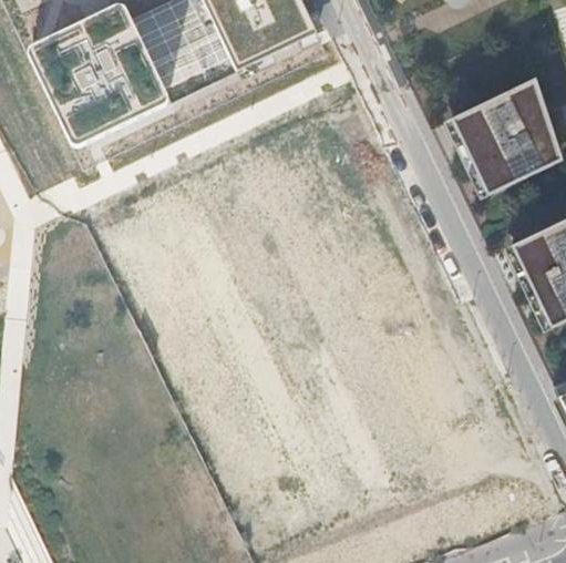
[(179,0),(135,21),(126,3),(28,50),(75,149),(173,102),(155,63),(220,32),(238,71),(319,32),(304,0),(179,0)]
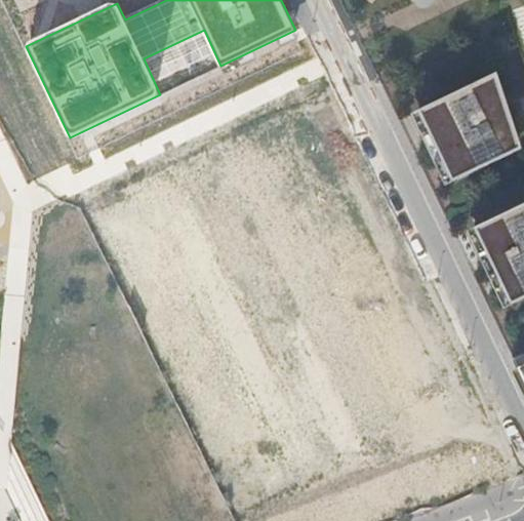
[(462,173),(510,151),(521,145),(496,71),(418,108),(453,178),(462,173)]
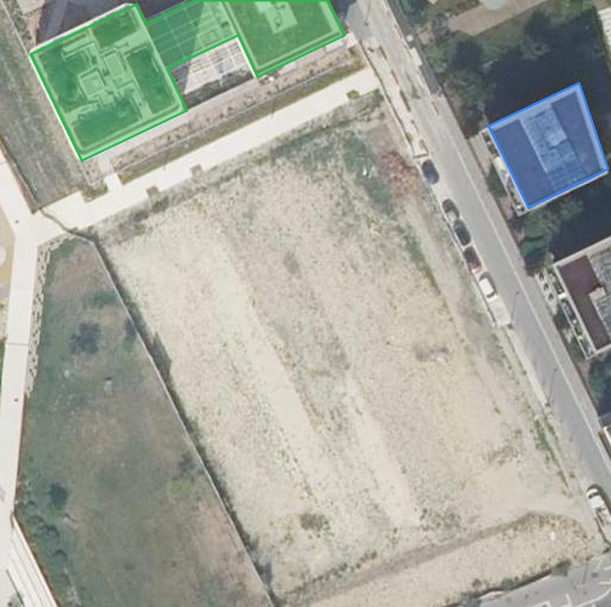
[(610,234),(554,262),(594,348),(610,339),(610,234)]
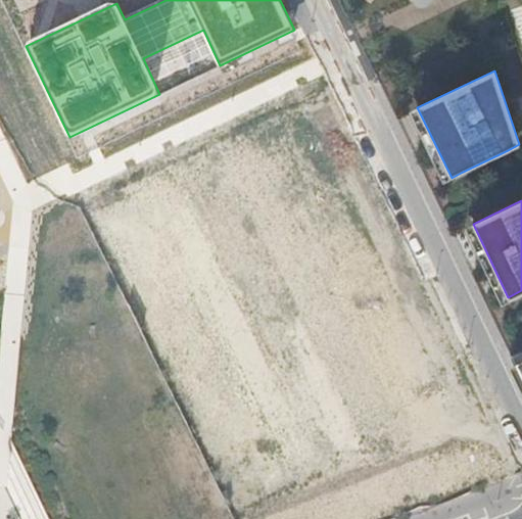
[(521,343),(508,344),(521,374),(521,343)]
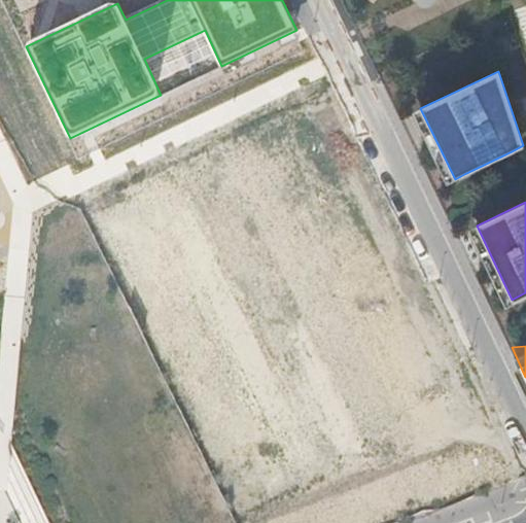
[(505,450),(460,464),(456,451),(442,456),(436,439),(423,443),(448,522),(449,522),(487,511),(483,497),(517,486),(505,450)]
